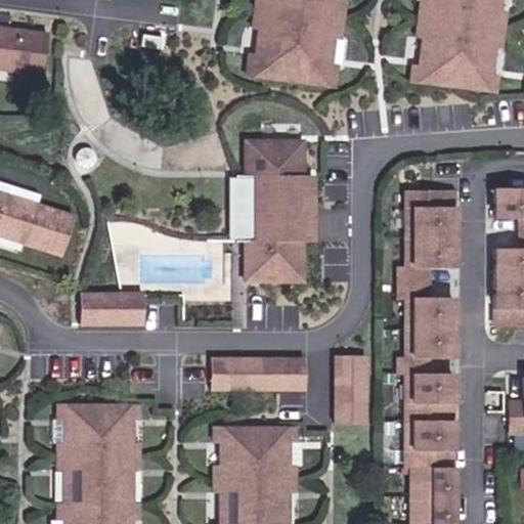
[(297,0),(253,0),(253,5),(296,10),(297,0)]
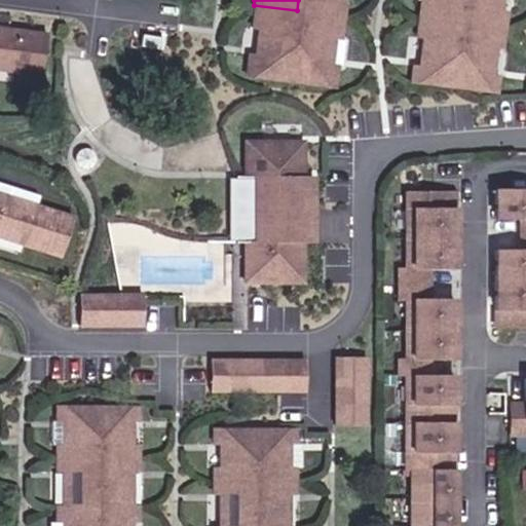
[(298,0),(297,10),(340,16),(342,0),(298,0)]
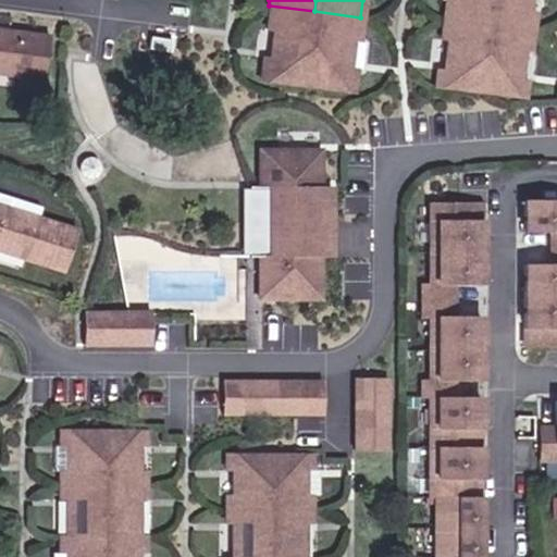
[(490,0),(455,0),(452,0),(445,0),(443,19),(487,24),(490,0)]
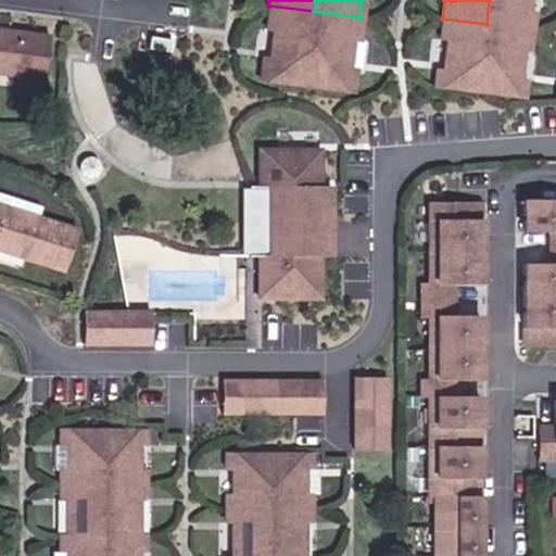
[(489,0),(487,24),(530,29),(533,11),(523,10),(525,0),(489,0)]
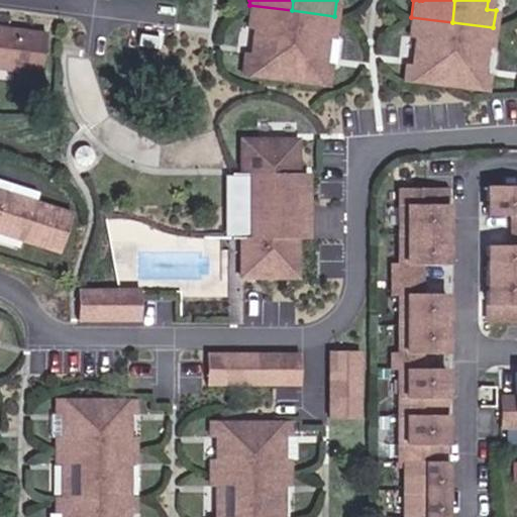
[(292,10),(249,5),(246,25),(255,26),(252,52),(243,50),(240,72),(283,77),(292,10)]
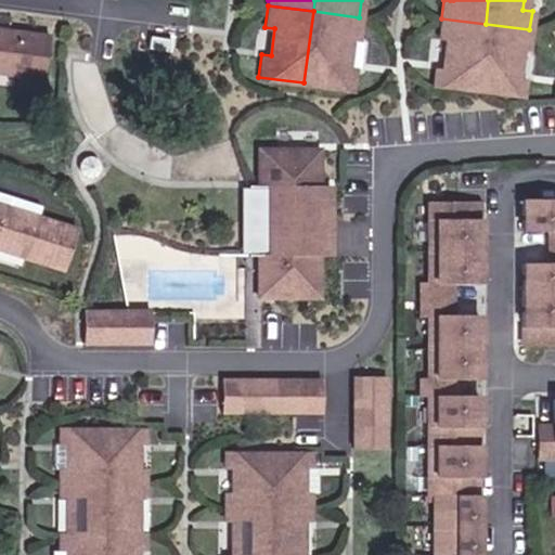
[(359,17),(313,11),(304,82),(349,88),(352,65),(343,64),(347,38),(356,39),(359,17)]
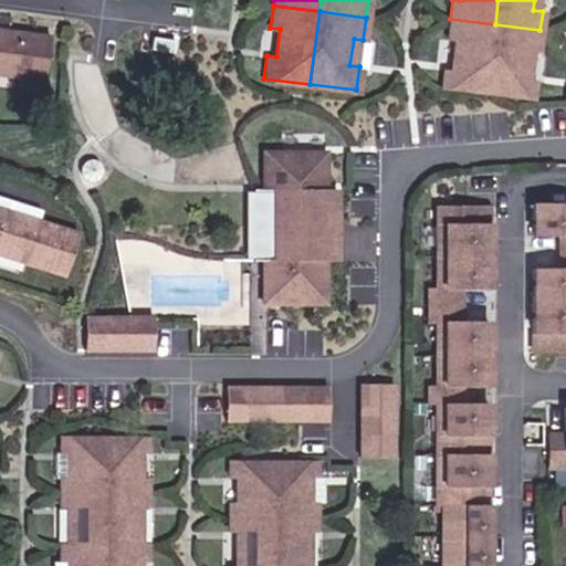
[(495,24),(450,19),(448,39),(458,40),(453,70),(443,69),(441,85),(486,92),(495,24)]
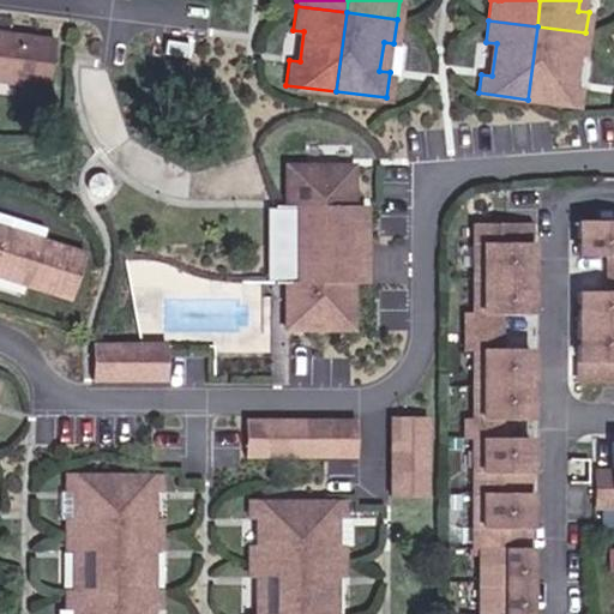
[(585,32),(537,26),(528,100),(577,106),(578,88),(569,86),(572,53),(583,55),(585,32)]
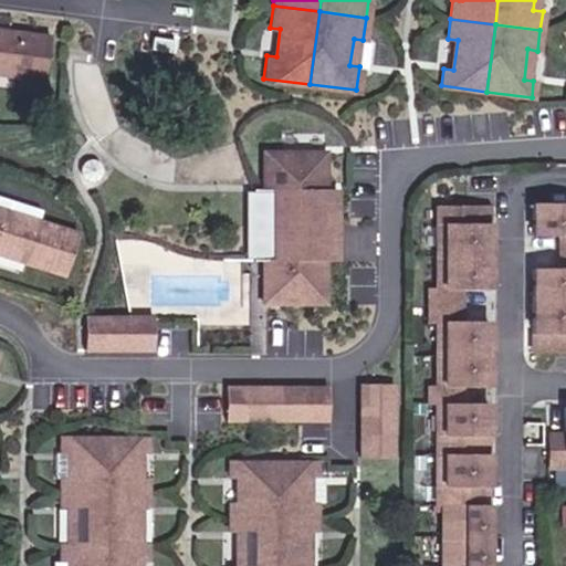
[(0,67),(11,69),(10,74),(40,79),(46,33),(0,28),(0,67)]
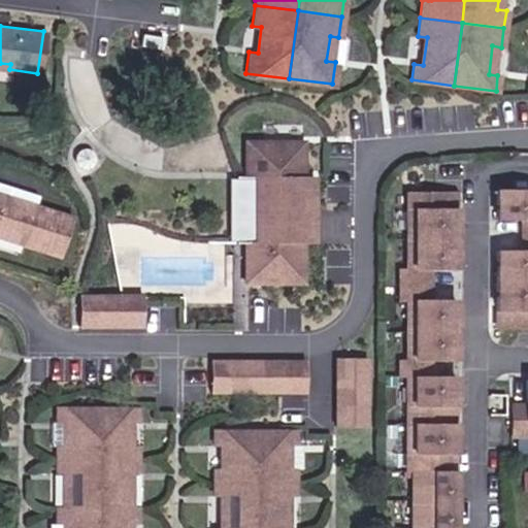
[(301,141),(244,141),(244,175),(255,175),(301,175),(301,141)]
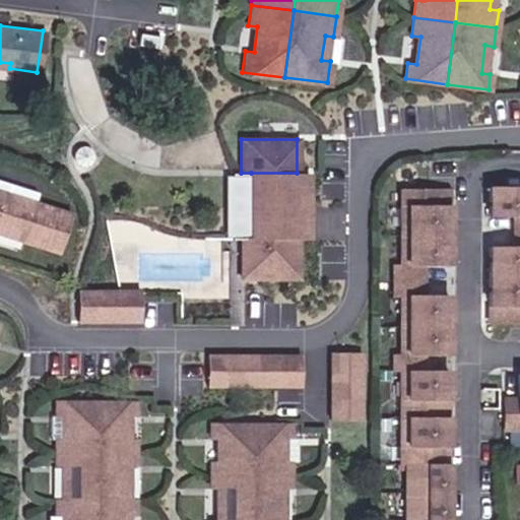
[(251,237),(251,173),(241,173),(231,173),(231,237),(241,237),(251,237)]
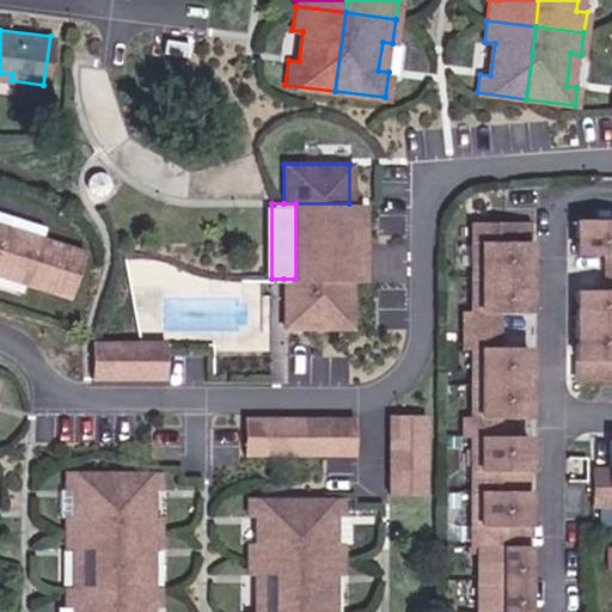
[(349,203),(295,203),(295,279),(283,279),(283,325),(349,325),(349,240),(361,242),(361,203),(349,203)]
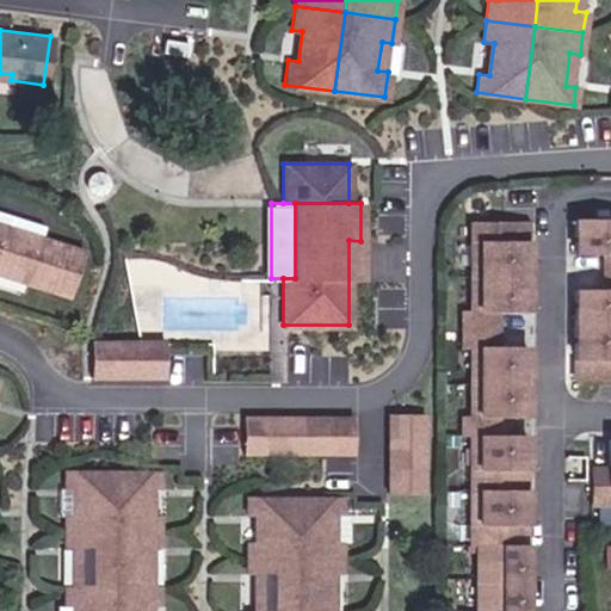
[(610,218),(574,220),(574,255),(604,255),(604,272),(610,272),(610,218)]
